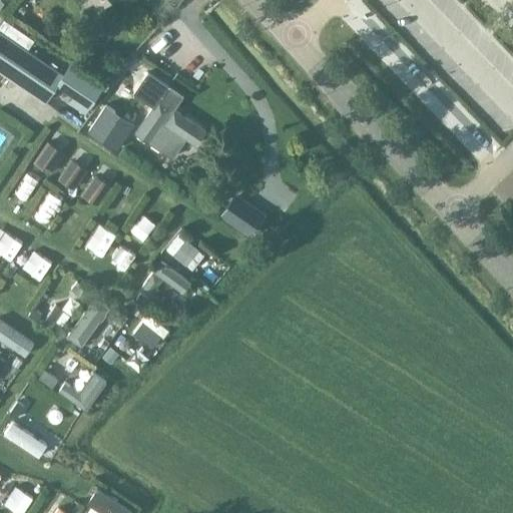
[(399,10),(389,22),(435,65),(446,54),(399,10)]
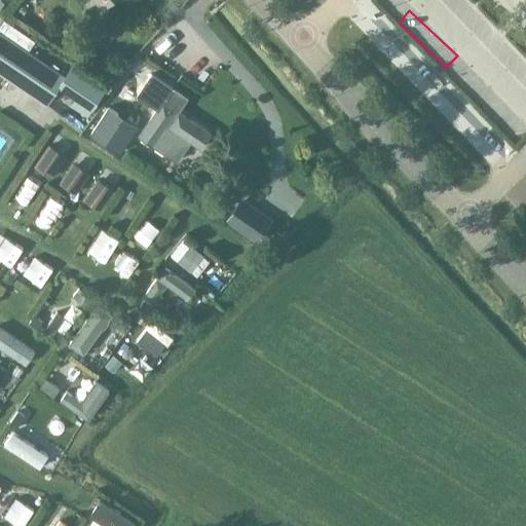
[(380,20),(371,29),(401,59),(410,49),(380,20)]
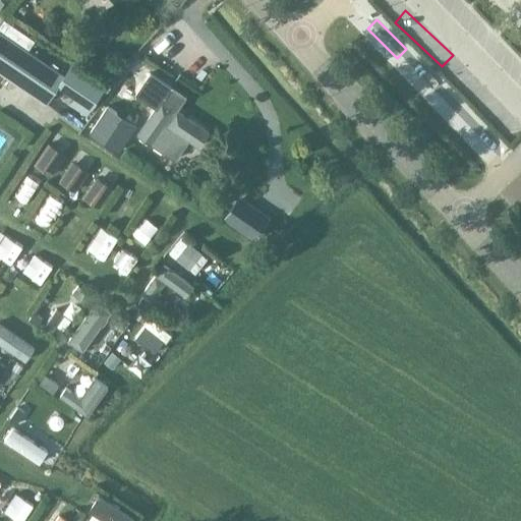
[(0,34),(0,71),(44,102),(62,75),(0,34)]
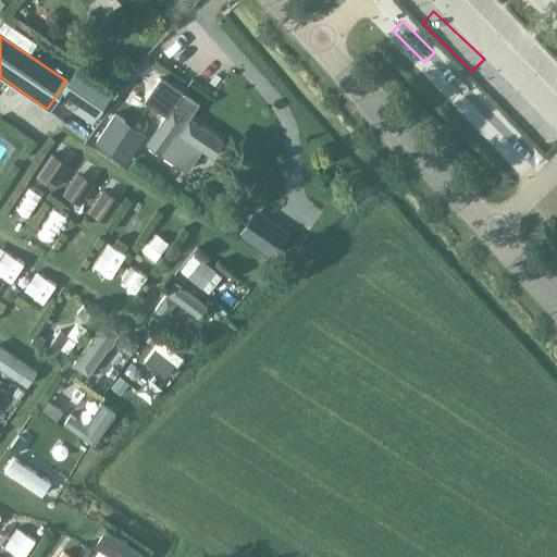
[(160,78),(145,100),(165,114),(147,140),(146,143),(188,172),(202,150),(213,157),(224,140),(190,119),(174,108),(183,94),(160,78)]
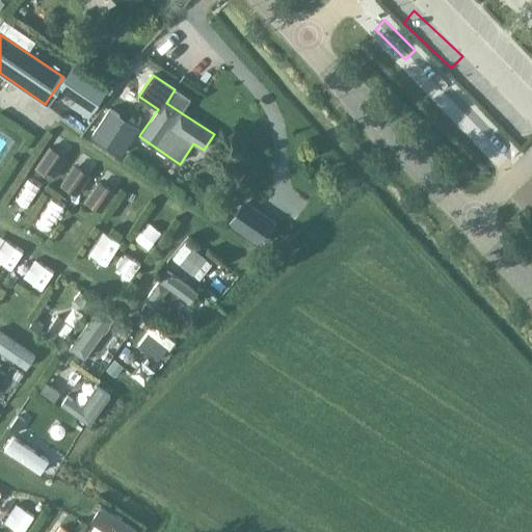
[(445,82),(436,89),(454,108),(462,101),(445,82)]
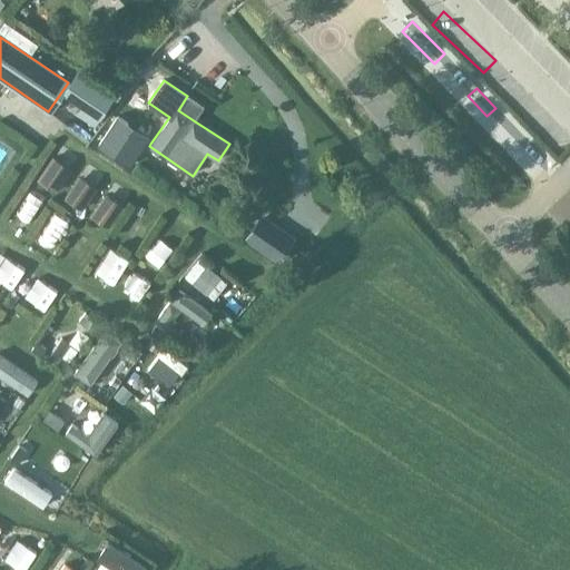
[(148,137),(117,117),(98,145),(129,166),(148,137)]
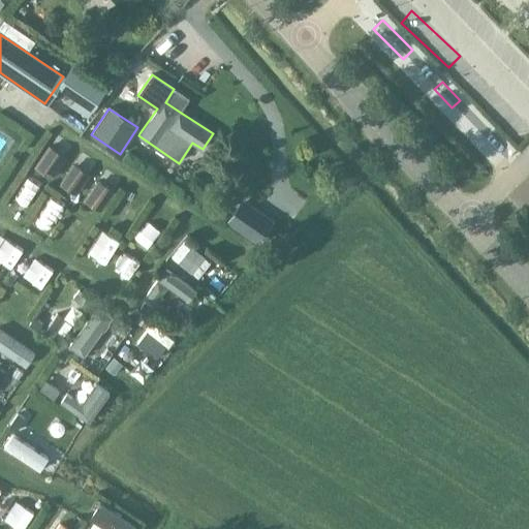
[(242,200),(225,224),(241,235),(256,211),(242,200)]
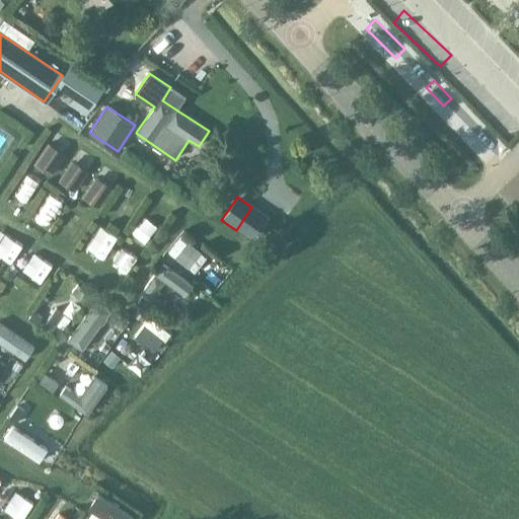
[(136,290),(154,309),(167,297),(173,304),(187,292),(162,266),(136,290)]
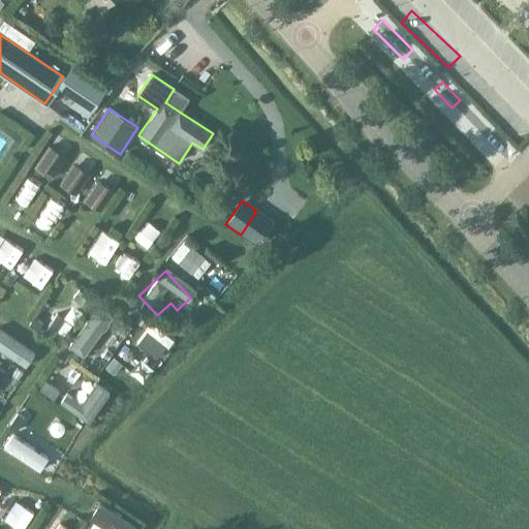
[(79,288),(72,298),(87,308),(93,299),(79,288)]
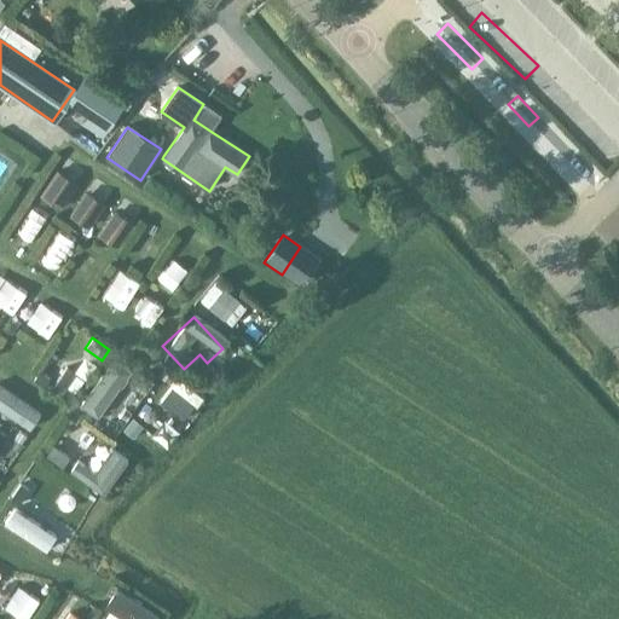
[(40,371),(34,381),(42,387),(48,379),(40,371)]
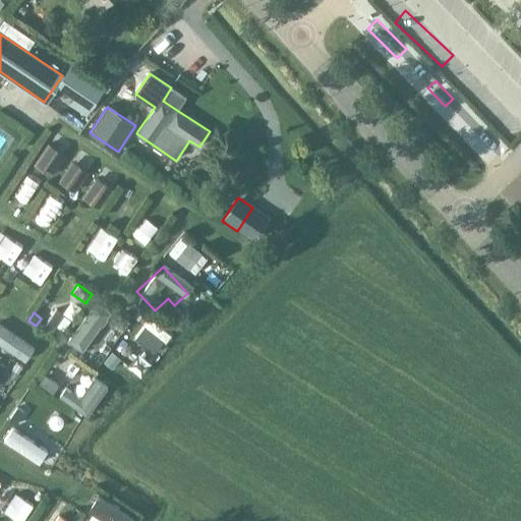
[(57,336),(64,324),(46,312),(39,326),(57,336)]
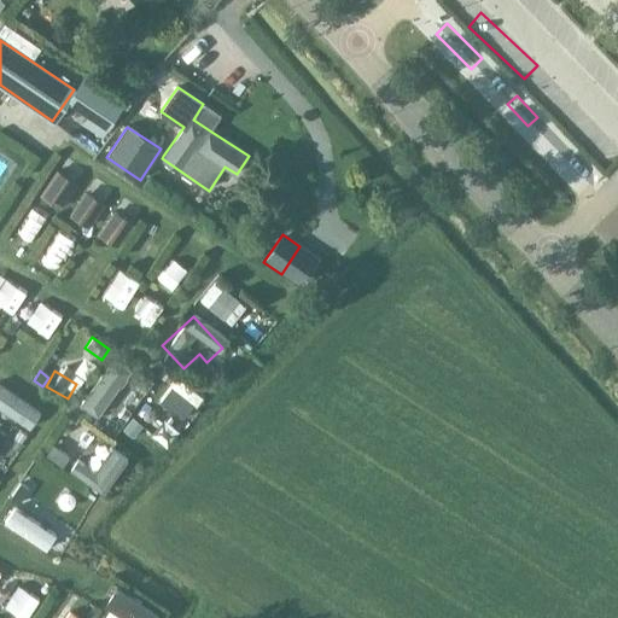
[(155,380),(143,371),(134,383),(146,392),(155,380)]
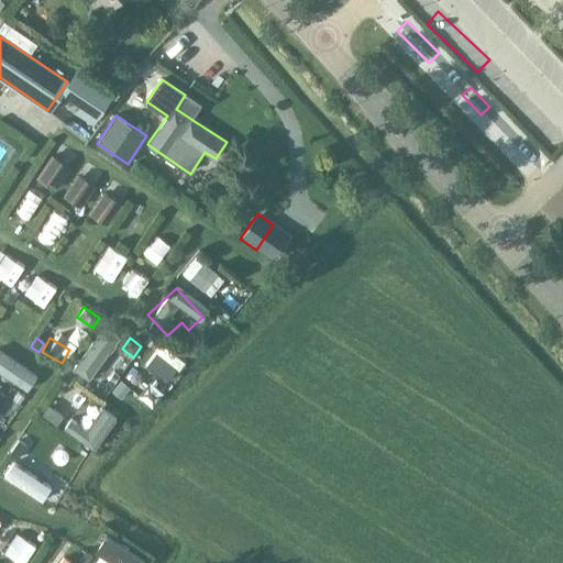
[(85,383),(110,350),(99,341),(73,374),(85,383)]
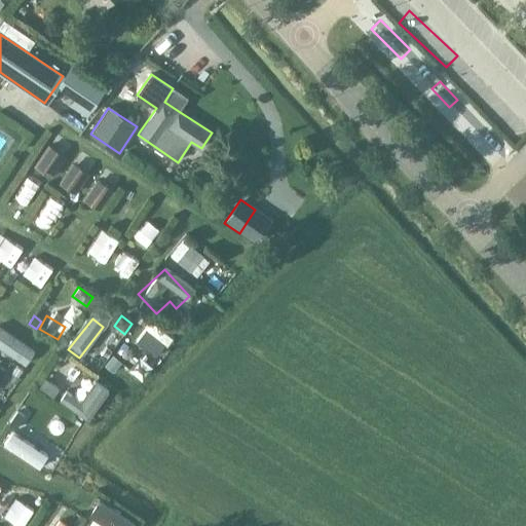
[(151,360),(164,343),(156,337),(143,353),(151,360)]
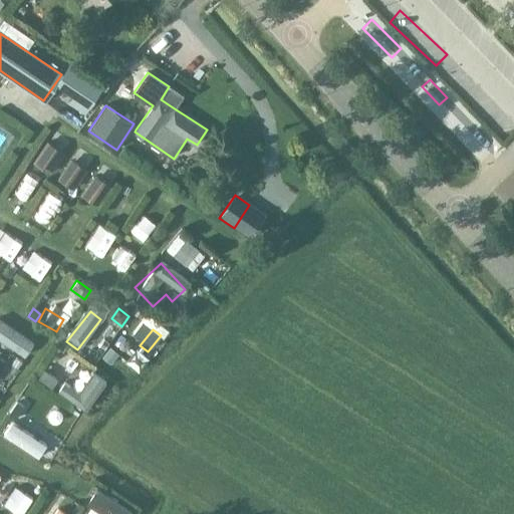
[(0,345),(5,349),(12,339),(0,330),(0,345)]
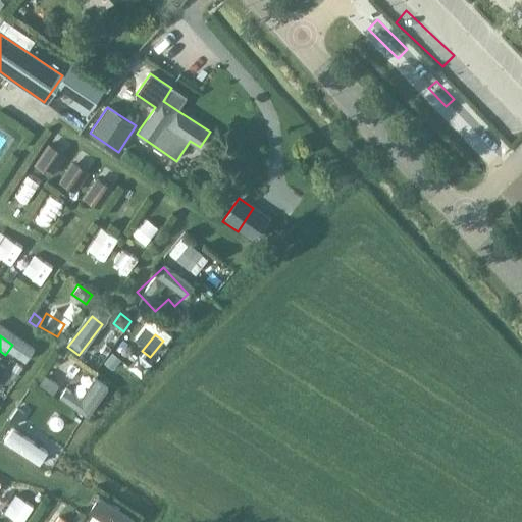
[(104,344),(100,350),(105,354),(110,348),(104,344)]
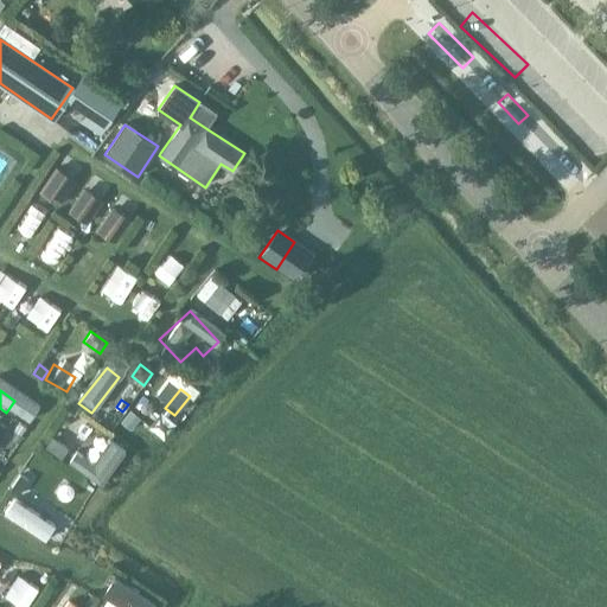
[(18,422),(14,429),(21,434),(26,428),(18,422)]
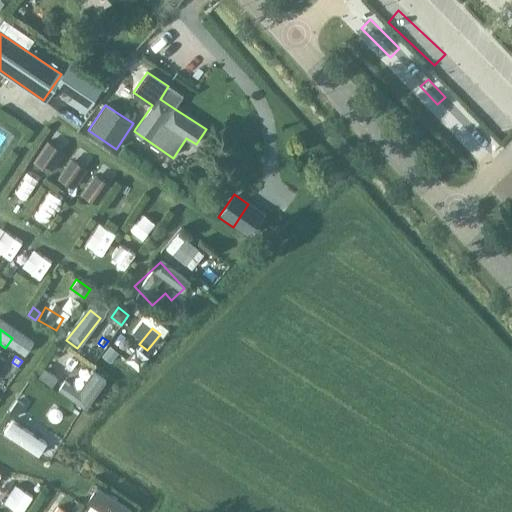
[(42,369),(37,376),(50,385),(55,379),(42,369)]
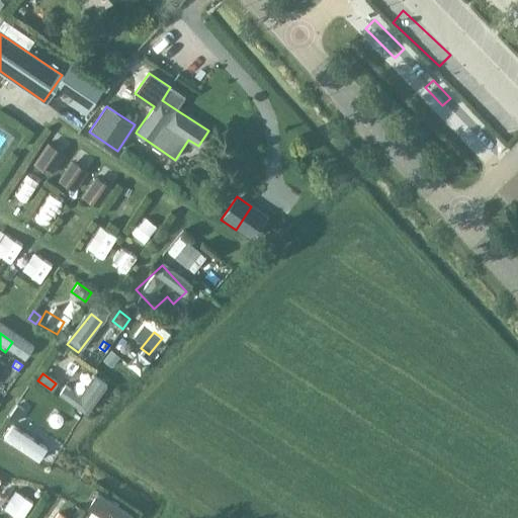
[(17,405),(9,418),(15,422),(23,410),(17,405)]
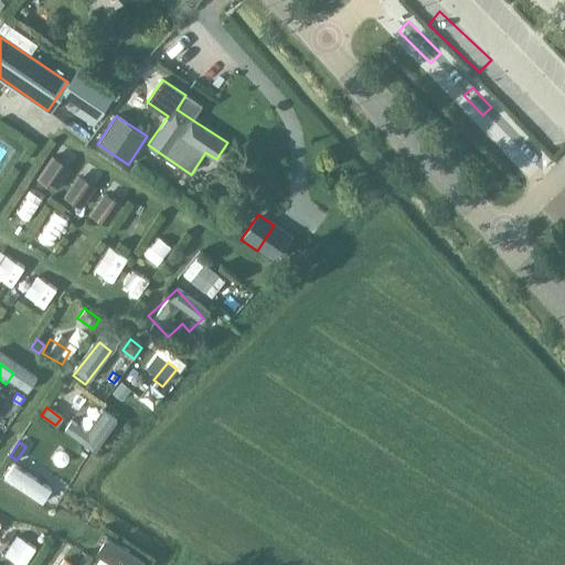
[(7,472),(0,481),(0,487),(38,512),(48,499),(7,472)]
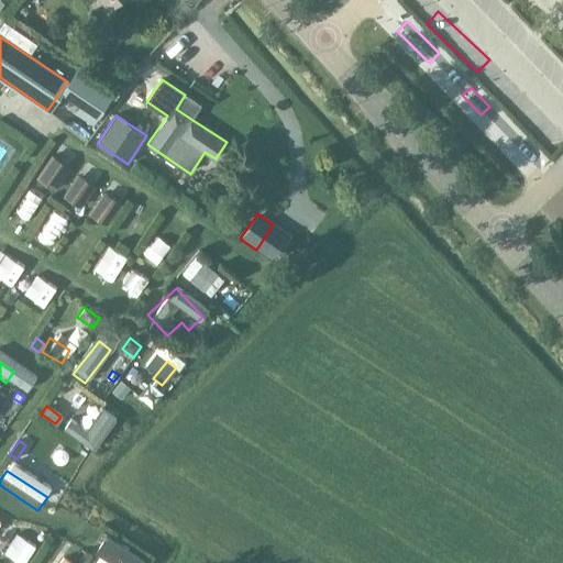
[(133,562),(99,545),(91,560),(97,562),(133,562)]
